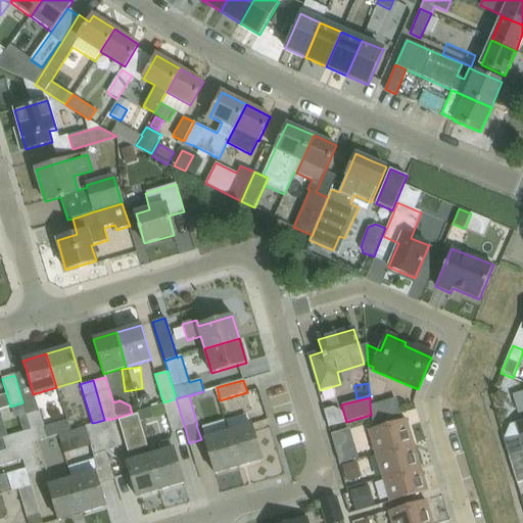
[(173,432),(185,428),(176,398),(163,402),(173,432)]
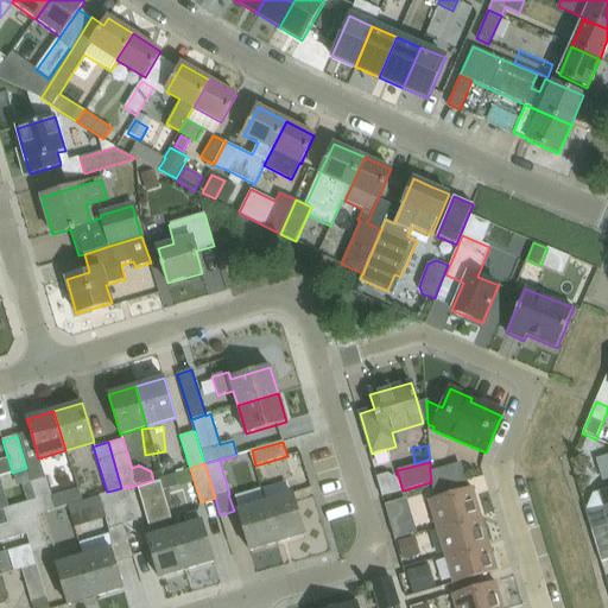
[(461,463),(430,472),(431,482),(432,491),(466,481),(461,463)]
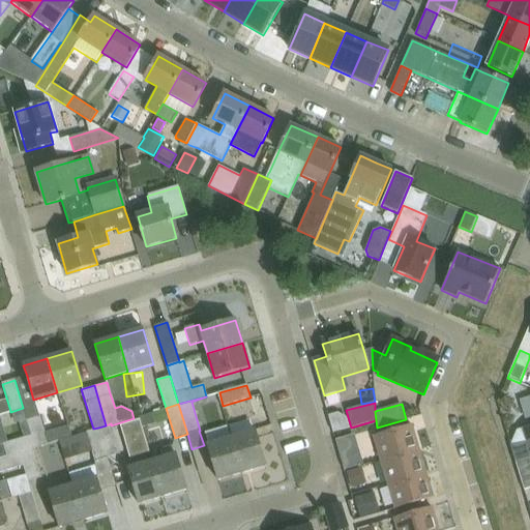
[(328,415),(332,432),(350,428),(348,417),(337,412),(328,415)]
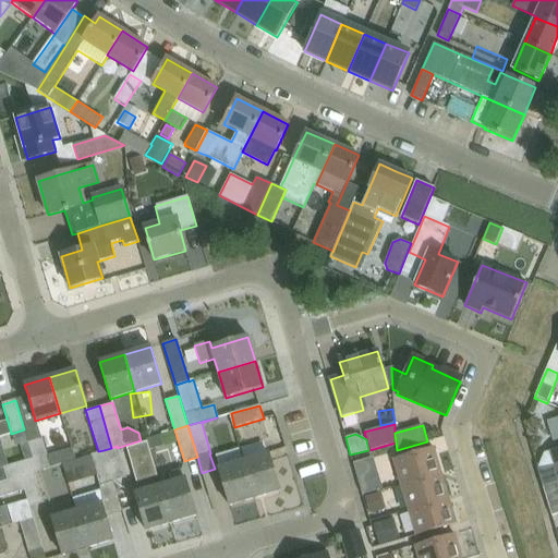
[(40,435),(26,439),(32,458),(36,470),(49,466),(46,455),(40,437),(40,435)]
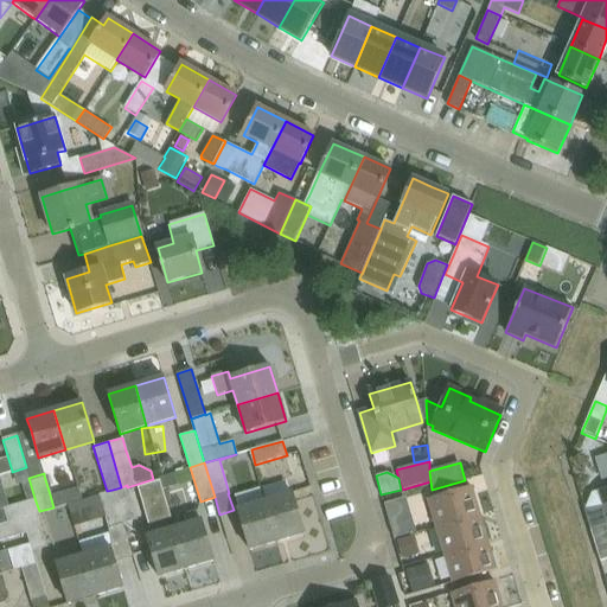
[(163,489),(160,480),(138,486),(149,525),(171,518),(163,489)]
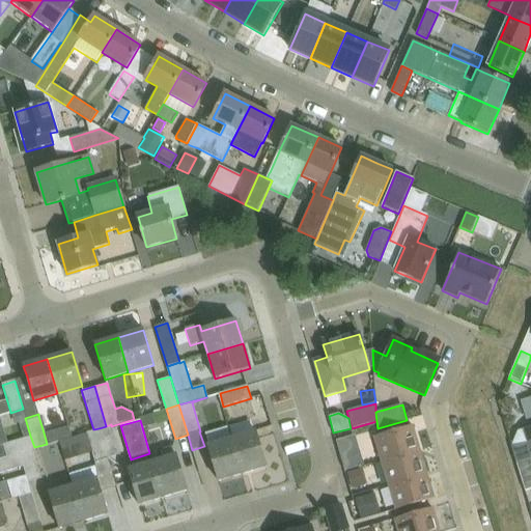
[(106,426),(99,428),(107,456),(119,452),(111,426),(111,424),(106,426)]
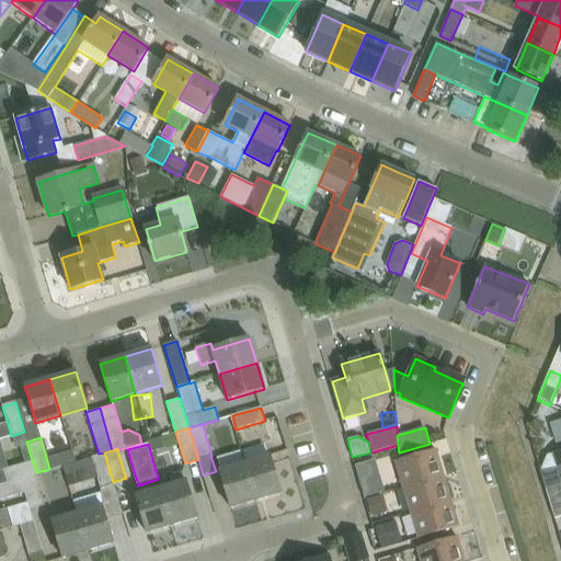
[(435,449),(396,461),(403,488),(443,476),(435,449)]
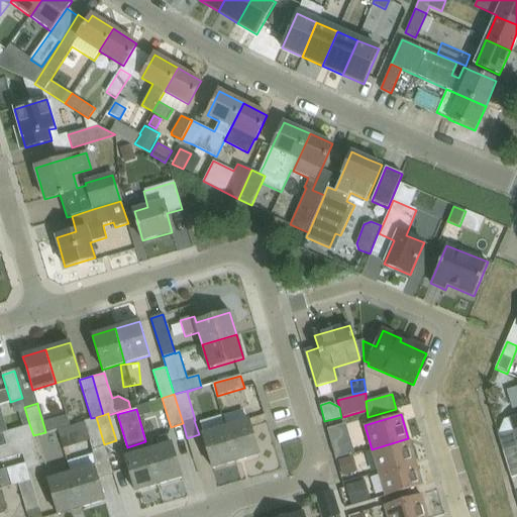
[(515,430),(498,435),(503,451),(516,446),(516,416),(511,418),(515,430)]
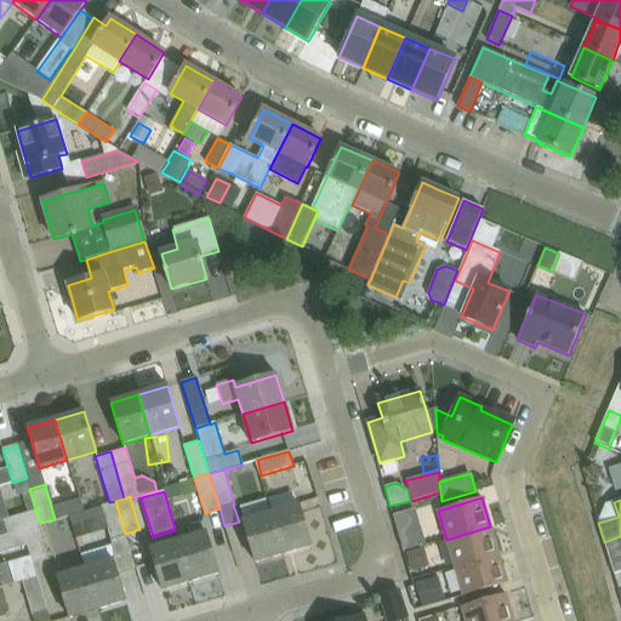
[(109,502),(100,505),(109,539),(125,534),(115,501),(109,502)]
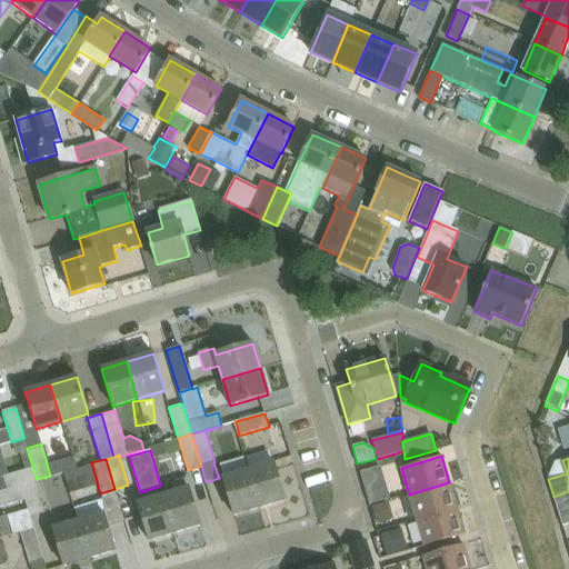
[(286,500),(273,462),(248,470),(260,508),(286,500)]
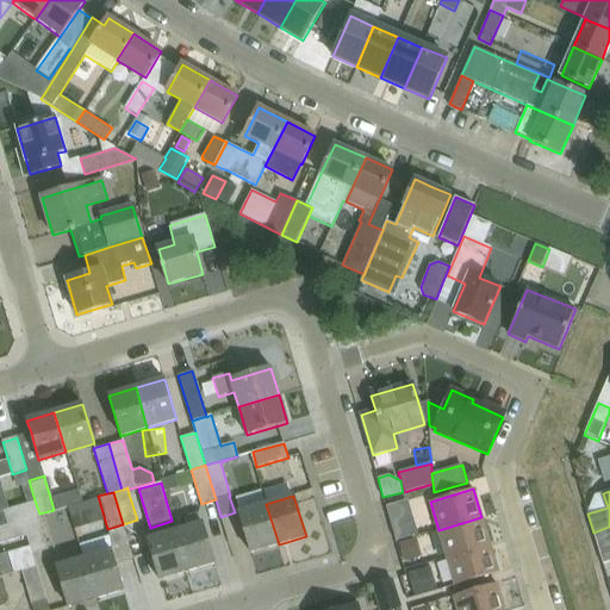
[(36,515),(39,514),(35,500),(8,509),(10,510),(2,512),(5,523),(22,520),(36,515)]
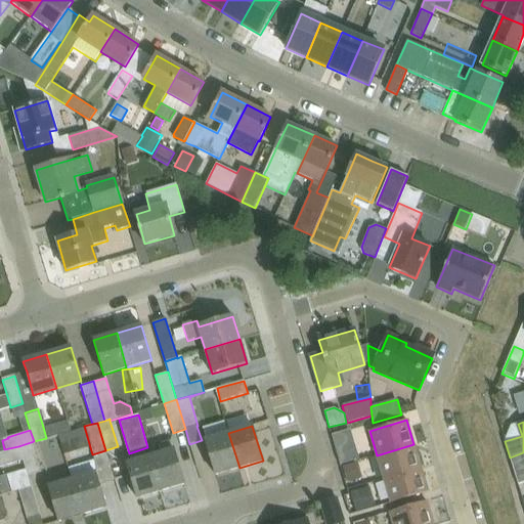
[(239,468),(228,433),(205,440),(215,475),(239,468)]
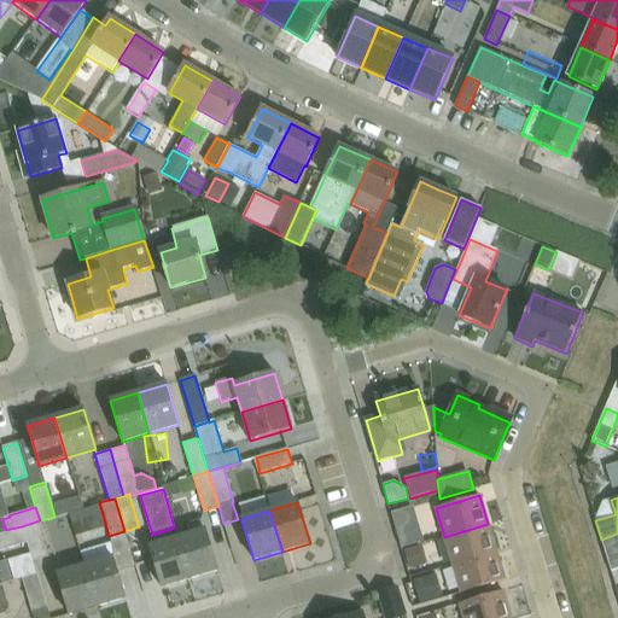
[(191,534),(178,538),(190,579),(217,571),(205,530),(204,530),(200,520),(187,524),(191,534)]
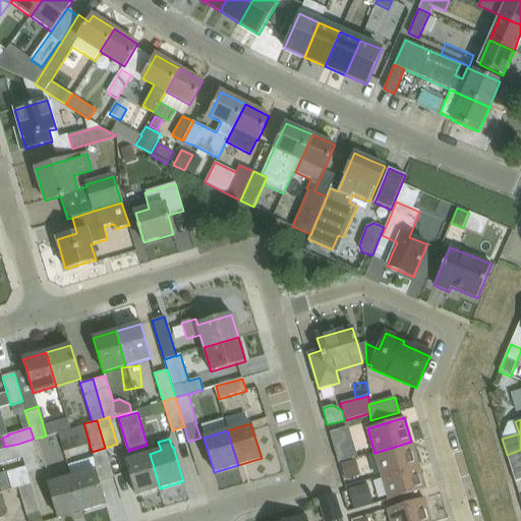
[(39,468),(31,440),(18,444),(22,457),(26,472),(39,468)]
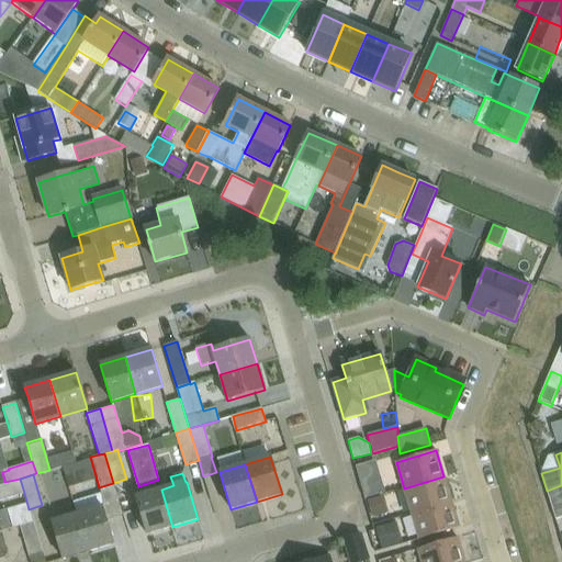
[(451,502),(444,476),(404,489),(412,514),(451,502)]
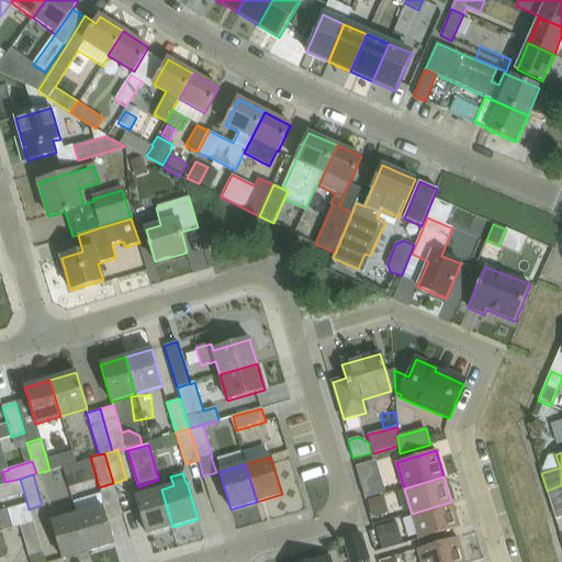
[(380,478),(360,483),(360,484),(364,498),(384,493),(380,478)]
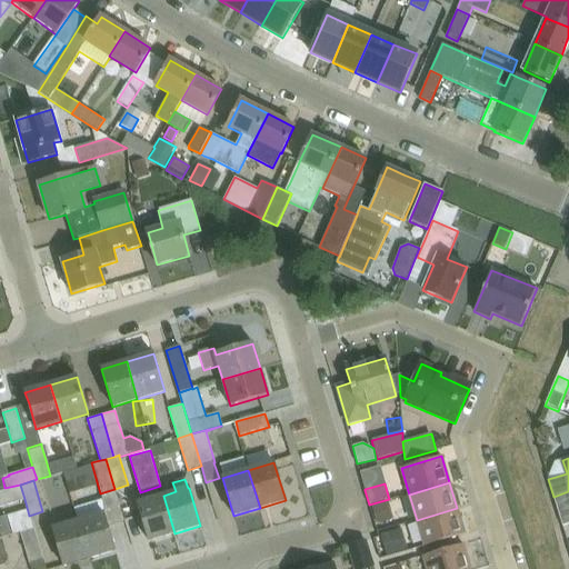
[(0,506),(25,499),(20,485),(5,488),(0,489),(0,506)]
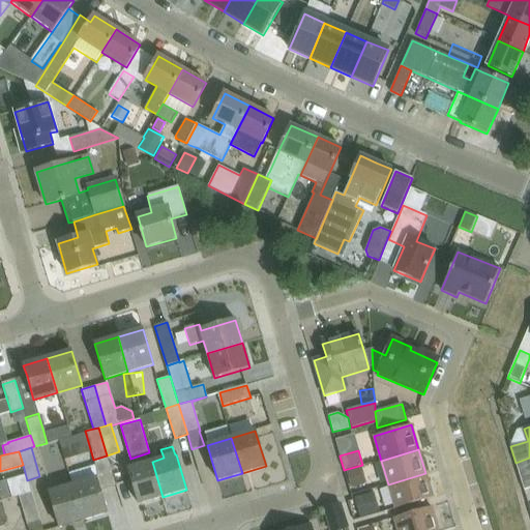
[(529,459),(529,458),(516,463),(524,491),(529,488),(529,459)]
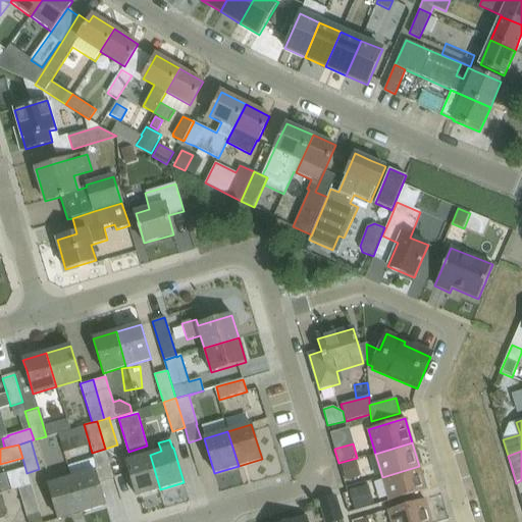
[(160,489),(150,455),(126,462),(137,497),(160,489)]
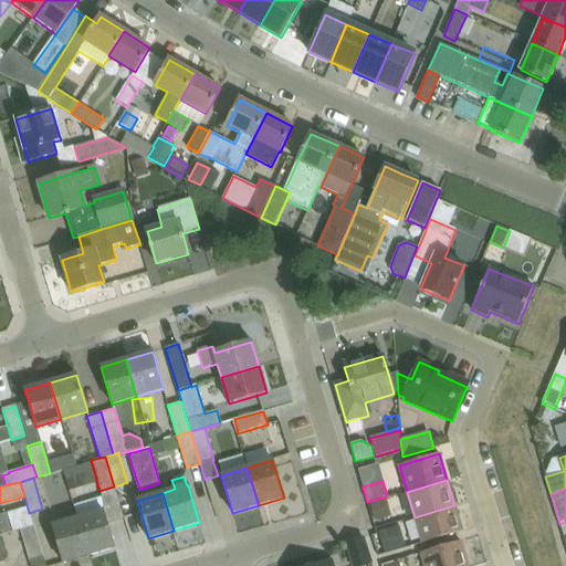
[(462,532),(454,505),(415,517),(422,544),(462,532)]
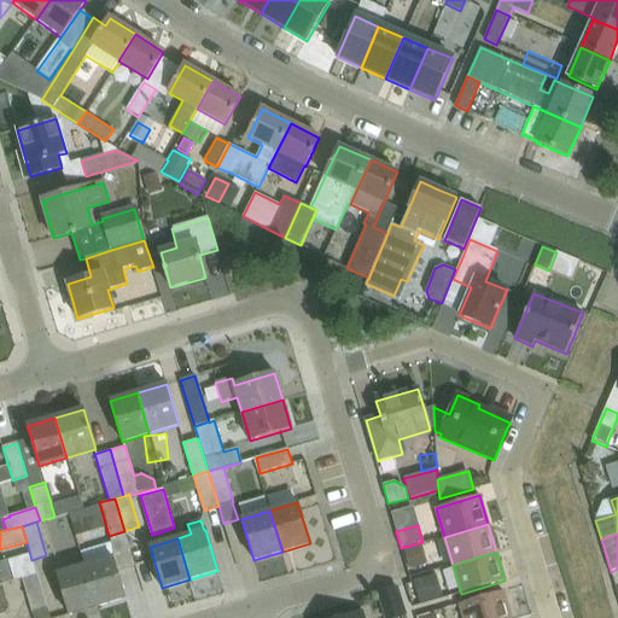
[(126,599),(112,557),(85,565),(98,607),(126,599)]
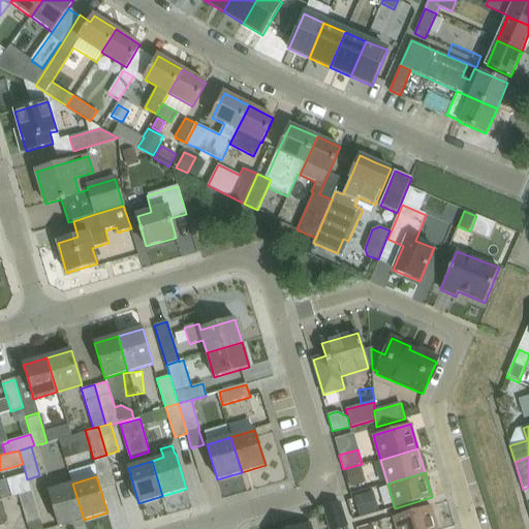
[(0,499),(11,496),(6,480),(0,481),(0,499)]
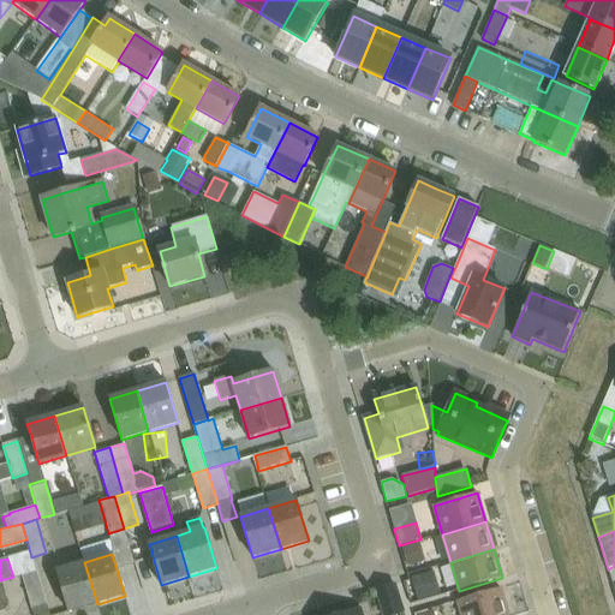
[(424,571),(433,592),(457,583),(447,561),(424,571)]
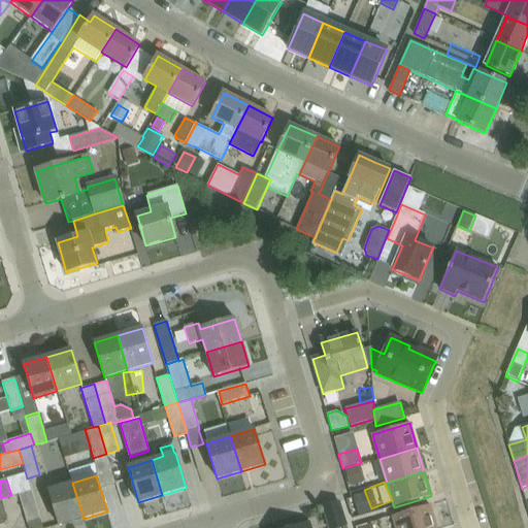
[(48,490),(53,506),(59,526),(84,519),(72,483),(48,490)]
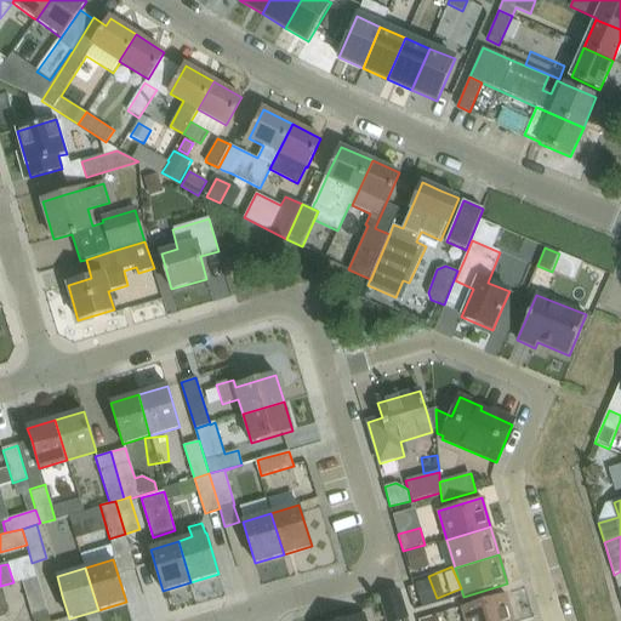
[(22,582),(29,605),(33,620),(50,620),(44,600),(36,577),(22,582)]
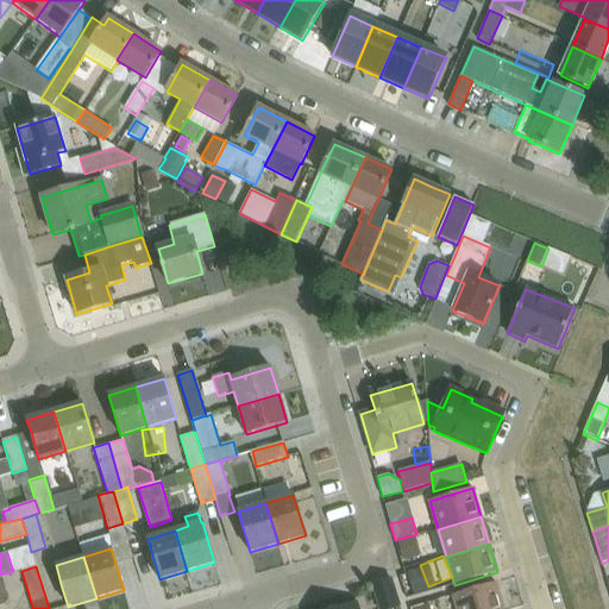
[(13,571),(0,575),(0,606),(8,604),(0,577),(13,573),(13,571)]
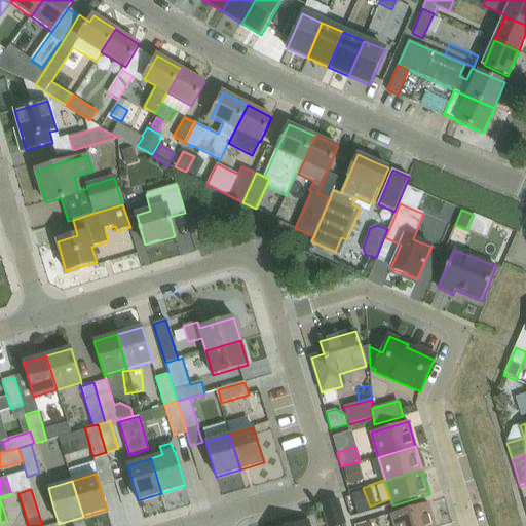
[(322,504),(322,505),(328,525),(339,525),(345,524),(338,499),(322,504)]
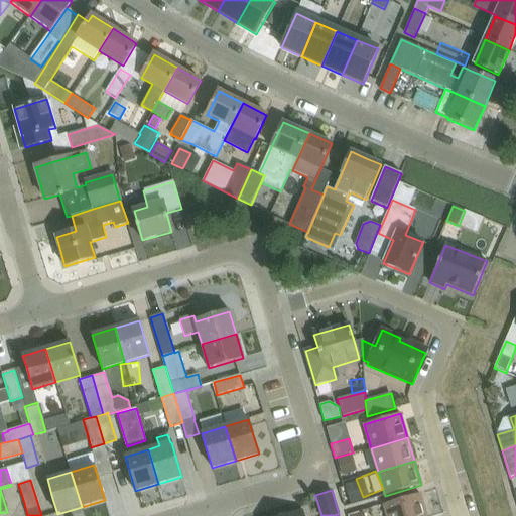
[(426,515),(420,494),(383,505),(386,515),(426,515)]
